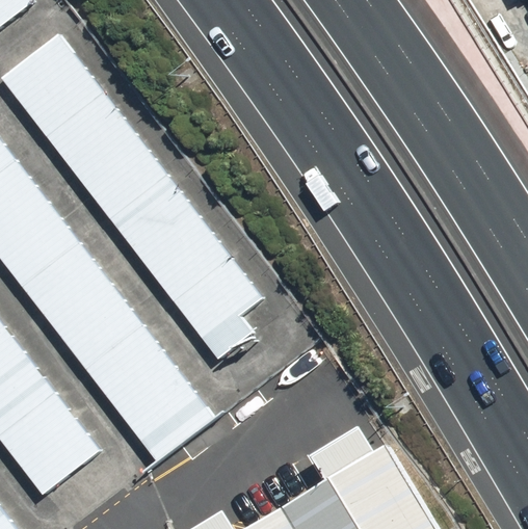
[(0,0),(0,26),(34,0),(0,0)]
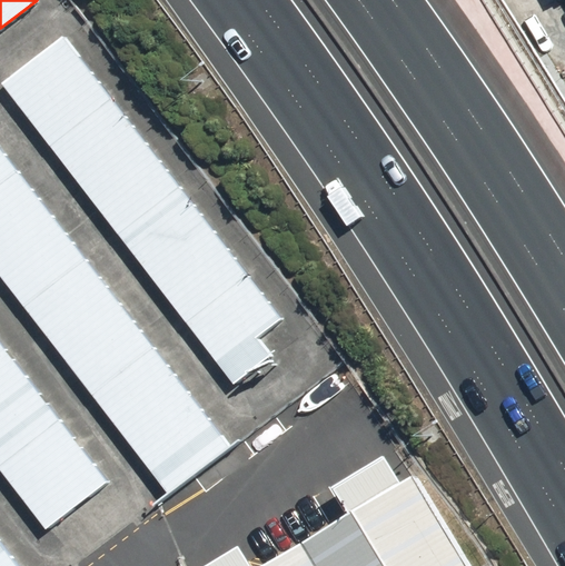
[(277,325),(55,40),(0,82),(0,85),(221,368),(277,325)]
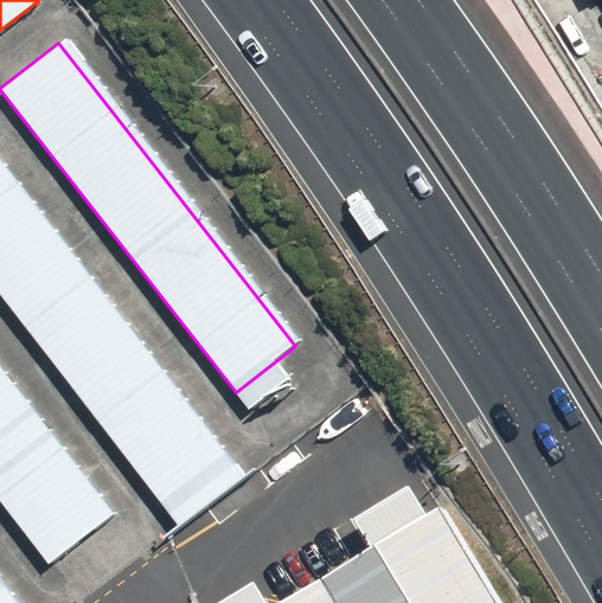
[(249,474),(0,155),(0,294),(181,526),(249,474)]
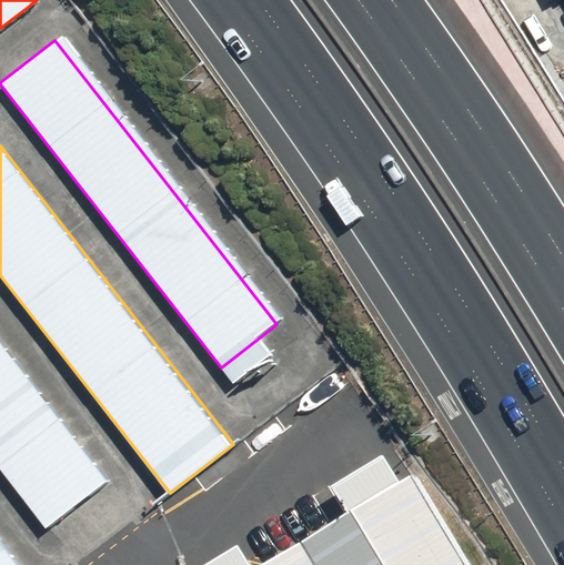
[(0,334),(0,473),(54,545),(122,494),(0,334)]
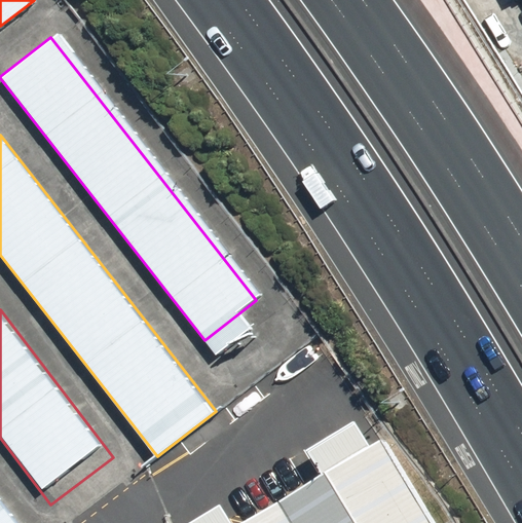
[(424,522),(374,442),(239,522),(424,522)]
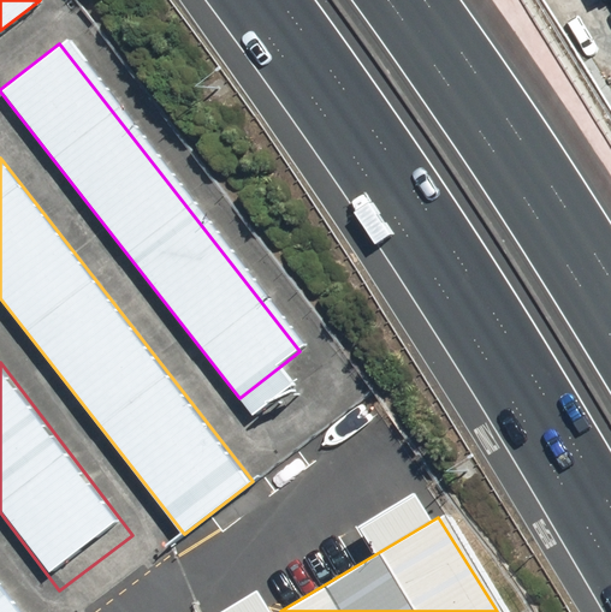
[(24,611),(0,580),(0,611),(24,611)]
